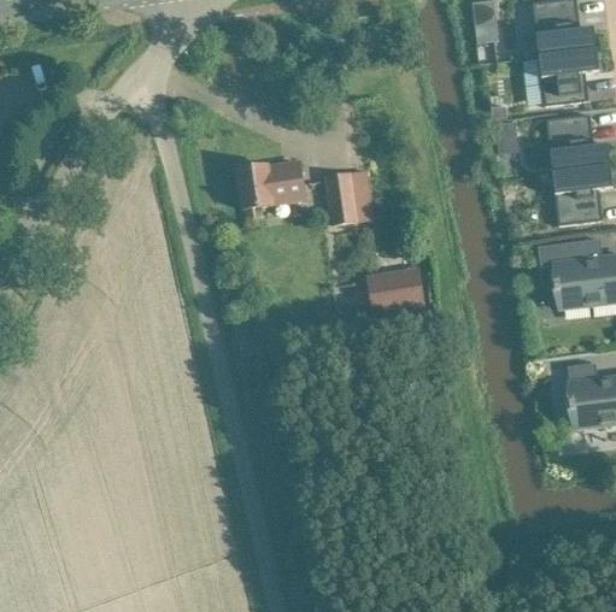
[(552,0),(531,3),(538,56),(596,47),(593,24),(579,25),(575,0),(552,0)]
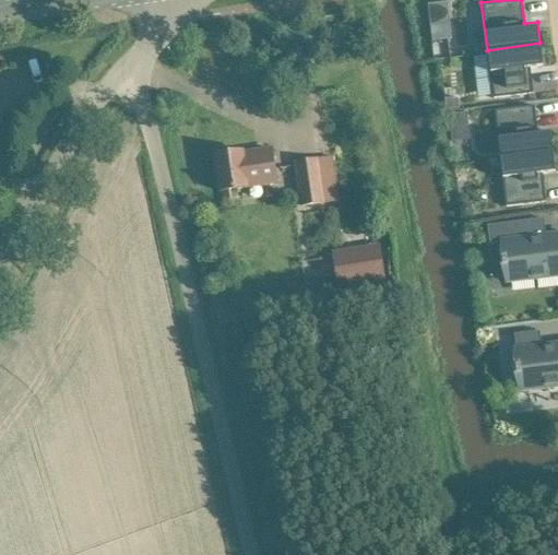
[(447,18),(428,20),(430,39),(449,36),(447,18)]
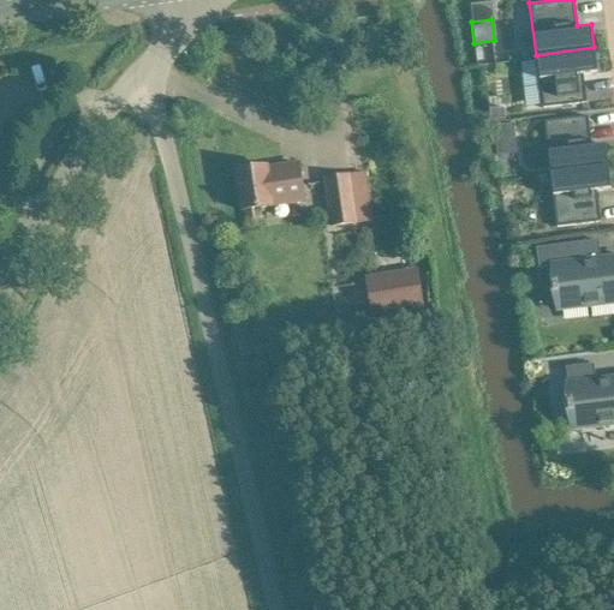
[(594,47),(536,55),(536,58),(541,102),(541,106),(585,100),(583,72),(596,70),(594,47)]
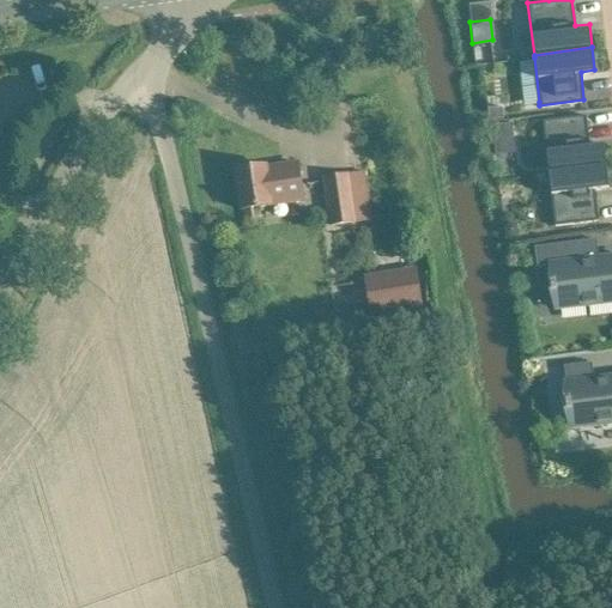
[(502,104),(486,105),(488,117),(503,116),(502,104)]
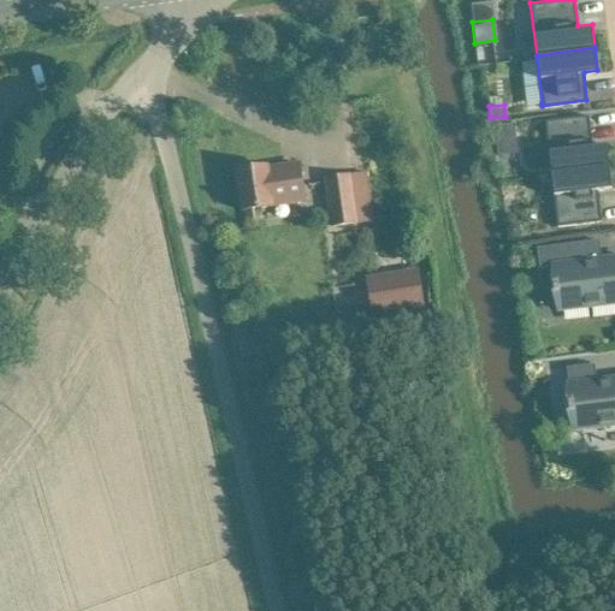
[(589,113),(544,119),(550,172),(608,164),(605,143),(592,144),(589,113)]
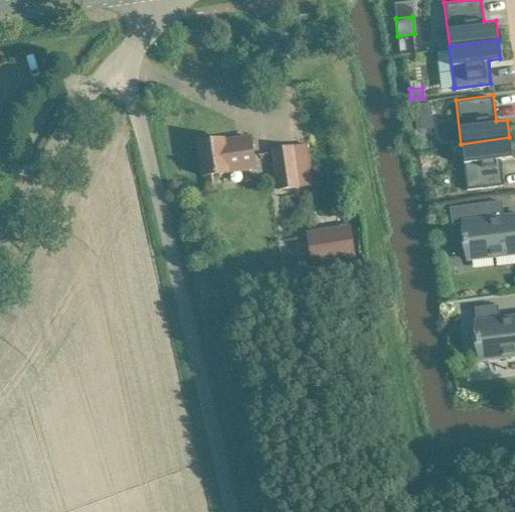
[(254,165),(252,155),(249,135),(235,137),(236,138),(223,140),(222,137),(198,140),(202,173),(227,170),(227,169),(254,165)]
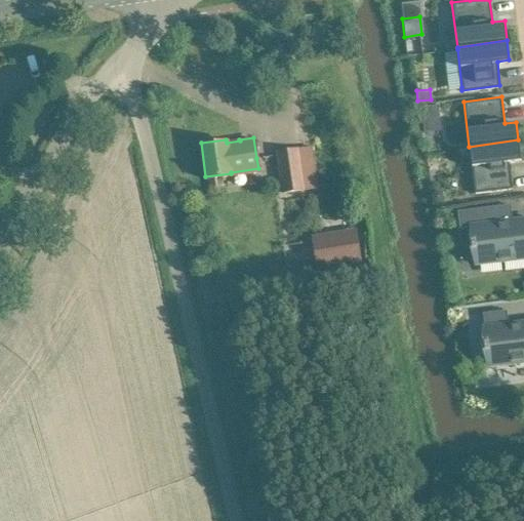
[(518,139),(469,147),(474,192),(512,187),(509,160),(520,159),(518,139)]
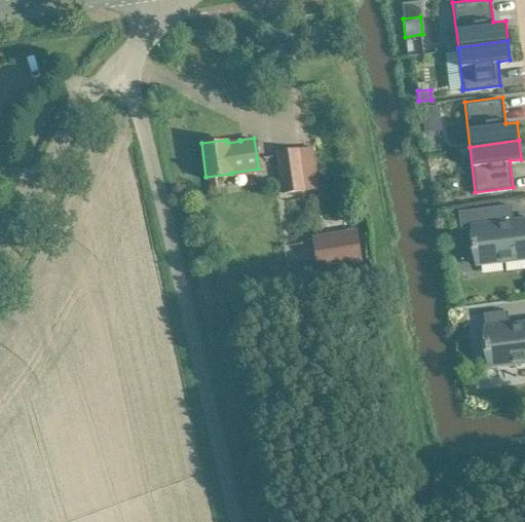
[(299,150),(277,153),(283,190),(304,187),(299,150)]
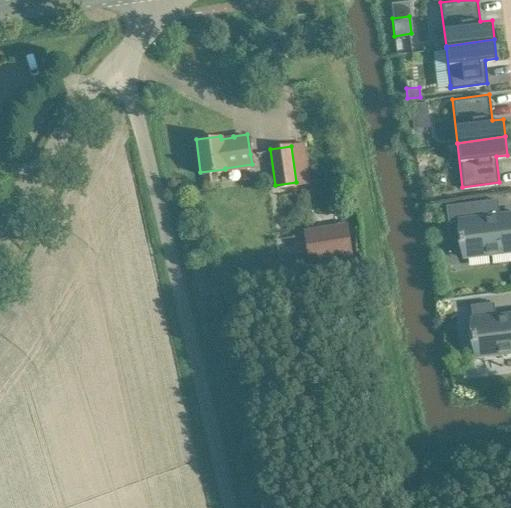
[(421,184),(419,188),(420,193),(424,195),(429,194),(431,190),(430,185),(426,183),(421,184)]
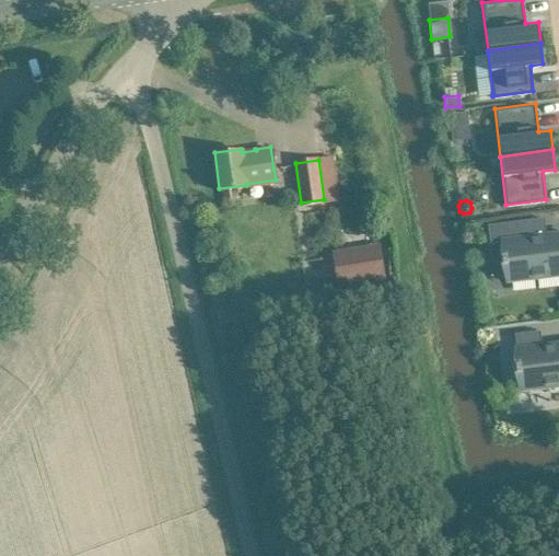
[(522,218),(487,222),(489,242),(502,240),(504,255),(501,255),(502,264),(505,264),(507,280),(558,273),(558,231),(524,235),(522,218)]
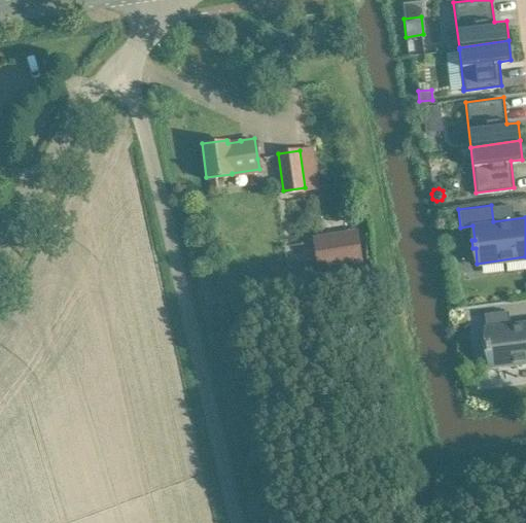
[(358,230),(314,236),(318,265),(362,257),(358,230)]
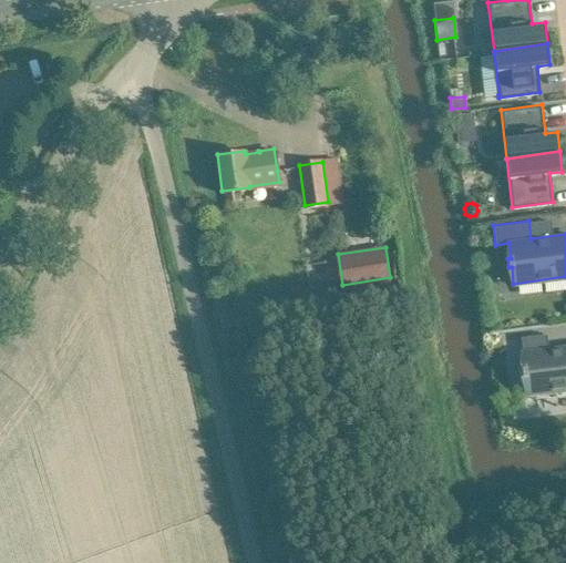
[(546,333),(521,336),(524,367),(521,368),(522,377),(525,377),(527,393),(565,388),(565,345),(548,348),(546,333)]
